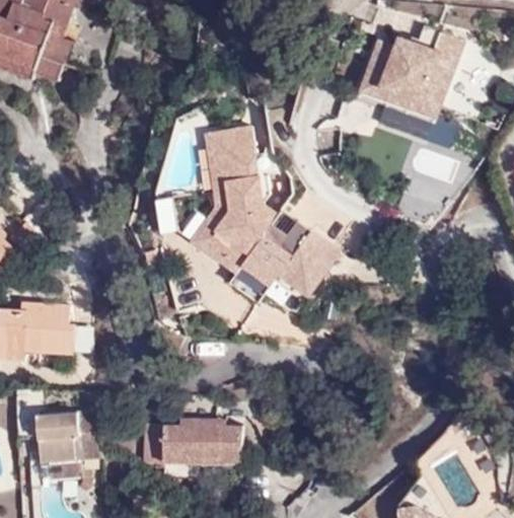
[(0,43),(39,55),(47,34),(54,37),(56,28),(62,29),(71,7),(77,7),(79,0),(0,0),(0,43)]
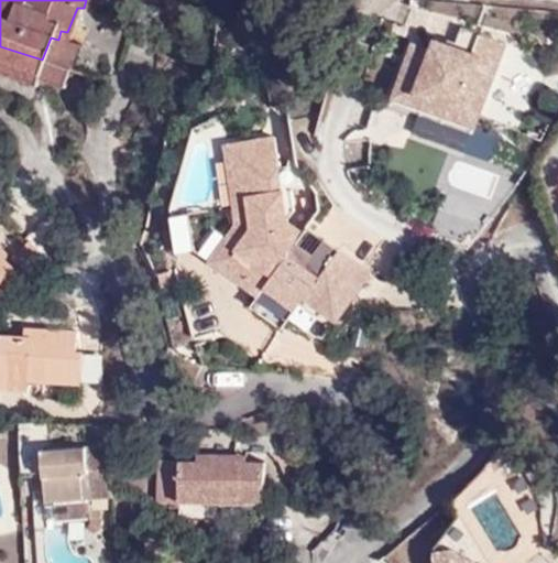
[(431,55),(426,53),(407,46),(392,99),(470,126),(496,43),(456,28),(448,47),(436,44),(431,55)]
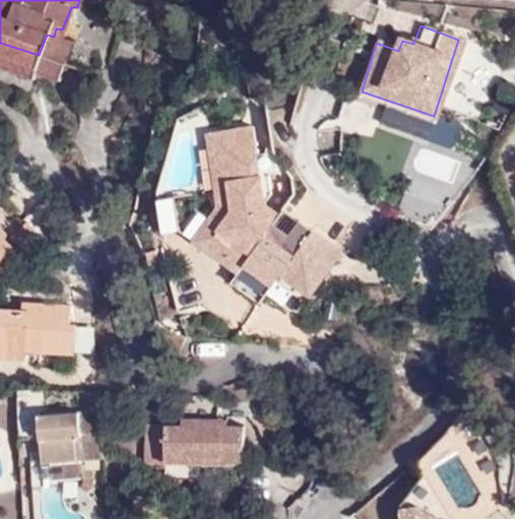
[(54,37),(59,39),(62,29),(56,28),(54,37)]
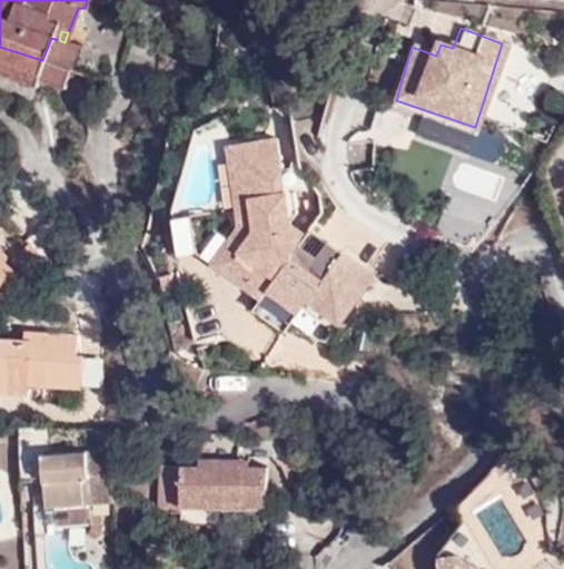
[(42,60),(37,74),(35,82),(59,91),(76,46),(65,42),(59,40),(51,38),(42,60)]
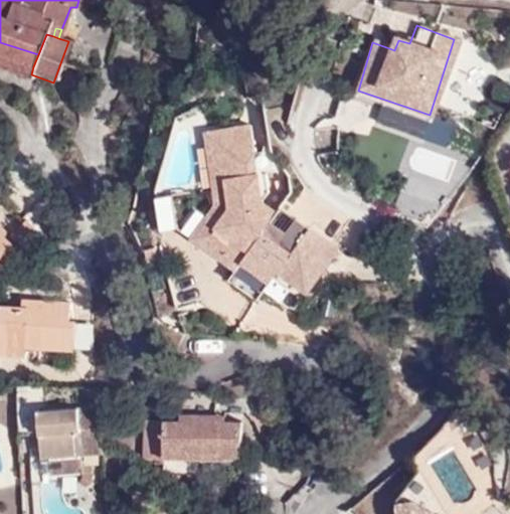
[(392,38),(389,48),(394,50),(398,40),(392,38)]
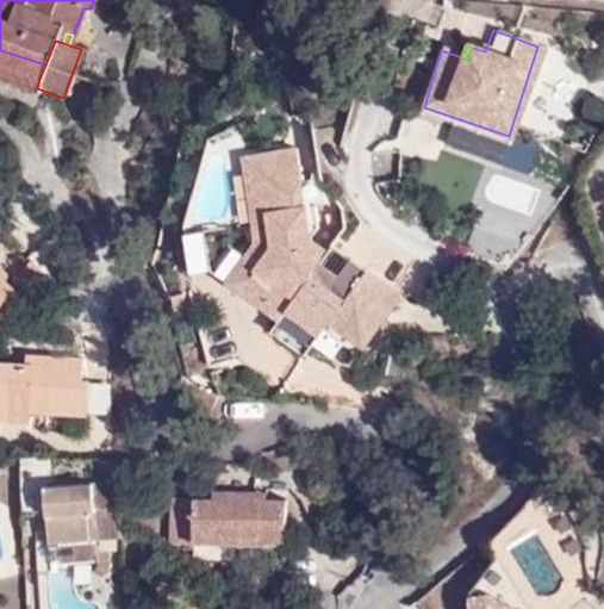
[(0,66),(39,79),(45,64),(0,50),(0,66)]
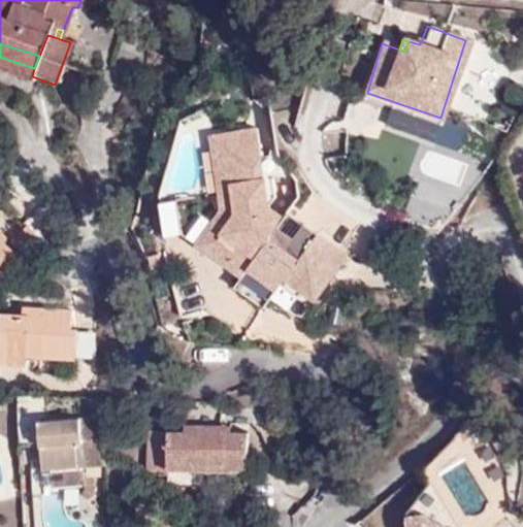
[(255,121),(205,128),(217,199),(189,238),(236,272),(232,286),(261,304),(282,271),(314,292),(341,249),(268,202),(255,121)]
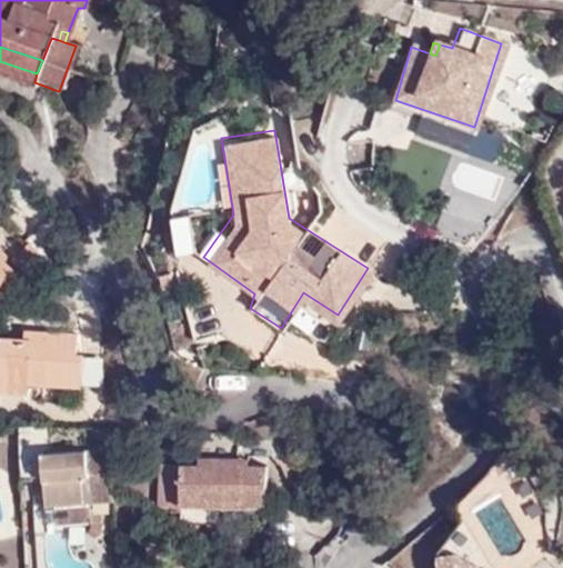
[(174,252),(193,249),(188,211),(169,213),(174,252)]
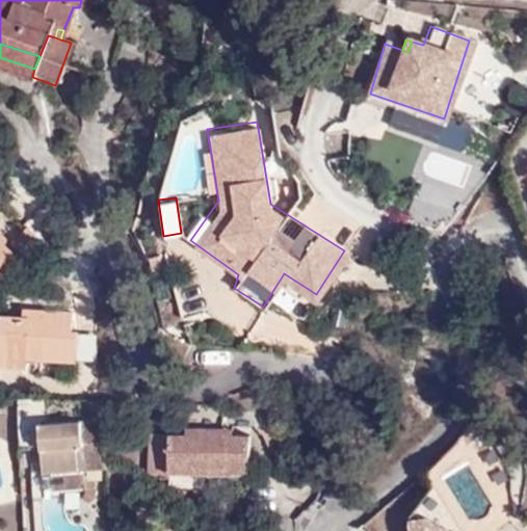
[(0,279),(14,264),(0,250),(0,279)]
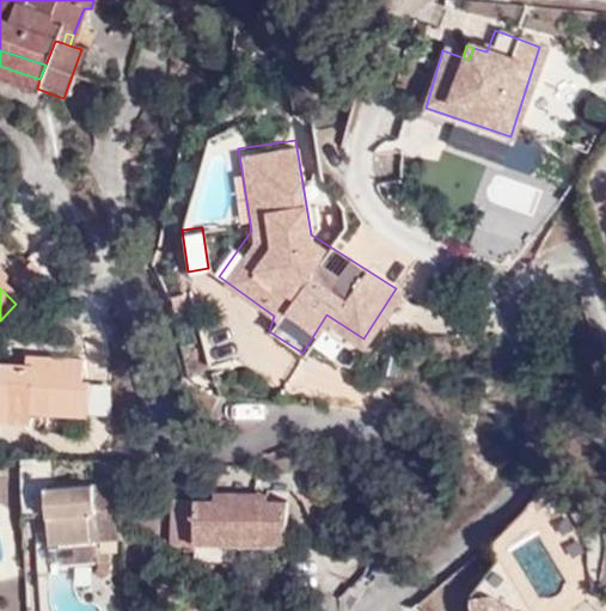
[(53,376),(55,361),(23,360),(23,368),(0,367),(0,425),(26,427),(28,415),(83,419),(85,386),(77,385),(78,364),(65,364),(63,377),(53,376)]
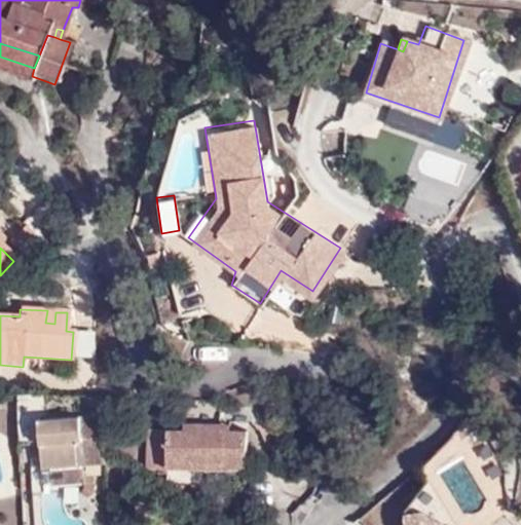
[(56,312),(47,310),(45,323),(54,324),(56,312)]
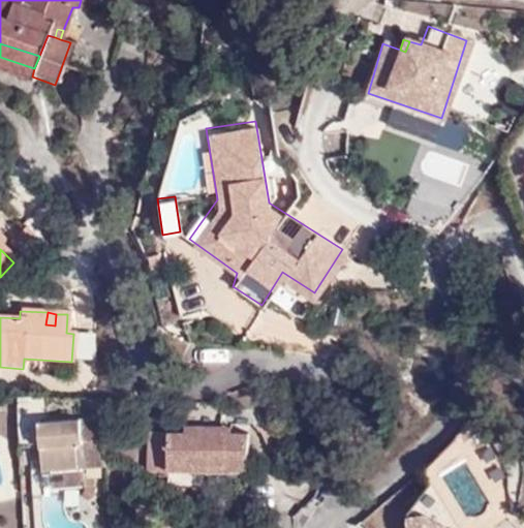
[(99,427),(98,420),(36,423),(37,471),(49,471),(50,488),(83,487),(82,469),(102,467),(99,427)]
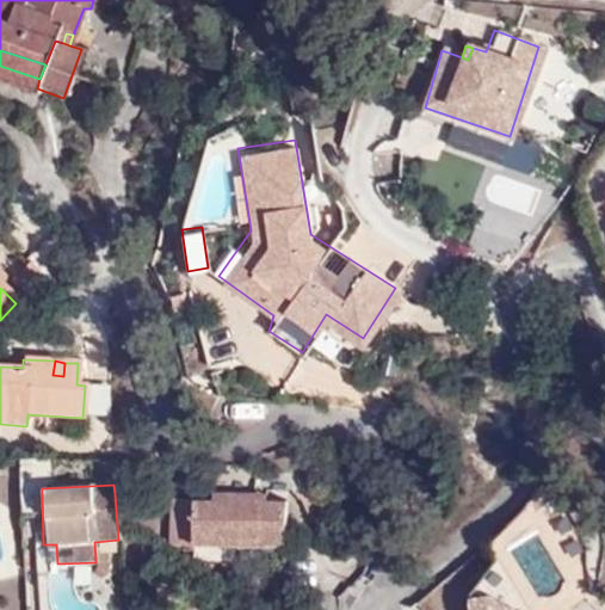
[(254,536),(254,546),(281,546),(282,501),(265,501),(254,500),(255,492),(221,492),(221,501),(210,500),(209,500),(167,499),(166,544),(217,546),(217,536),(236,536),(254,536)]
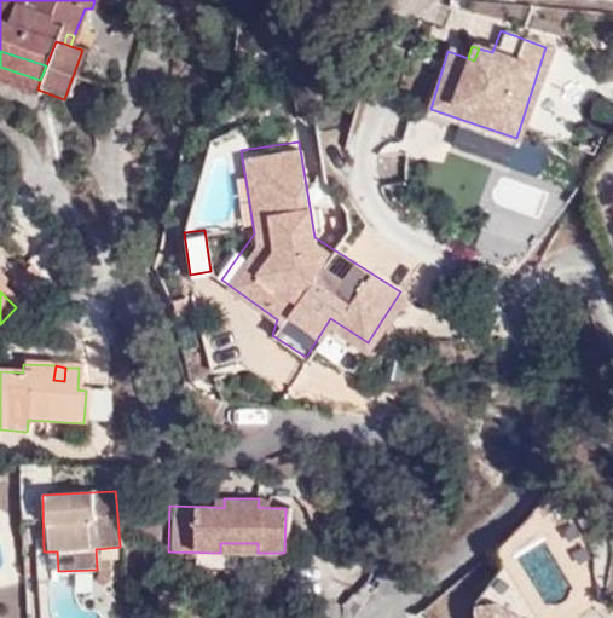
[(213,498),(213,507),(224,508),(224,498),(213,498)]
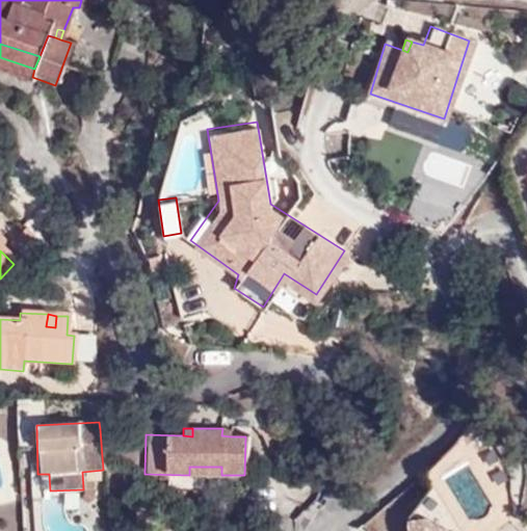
[(206,475),(221,475),(221,467),(206,467),(206,475)]
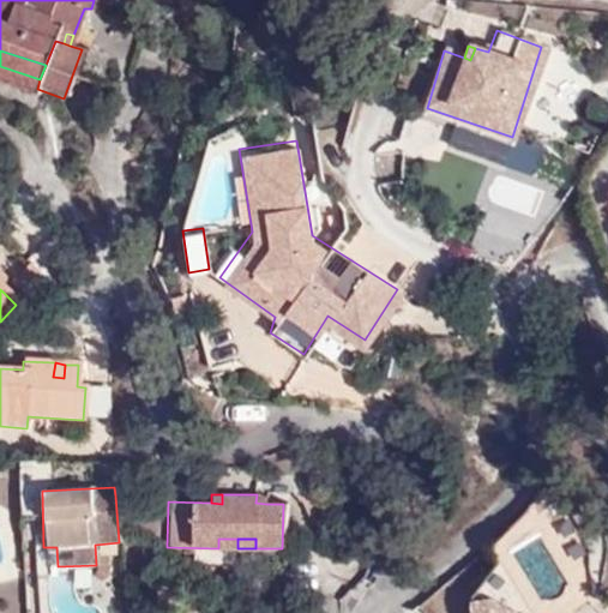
[(517,612),(488,595),(470,596),(470,612),(517,612)]
